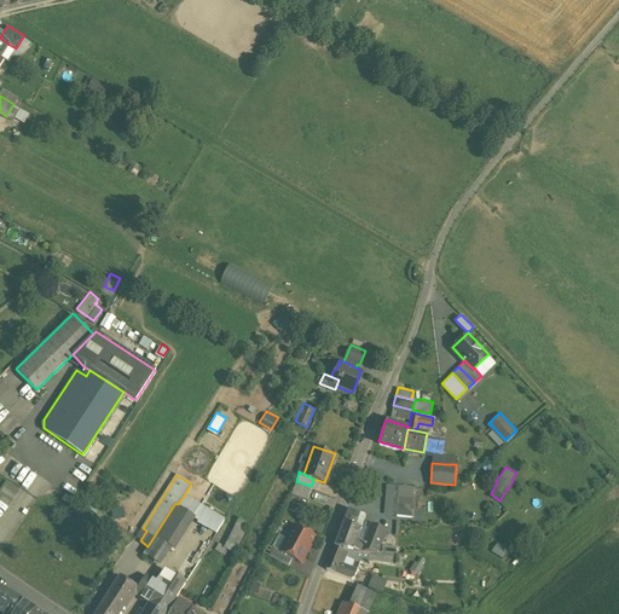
[(414,484),(399,482),(398,491),(397,513),(411,514),(414,484)]
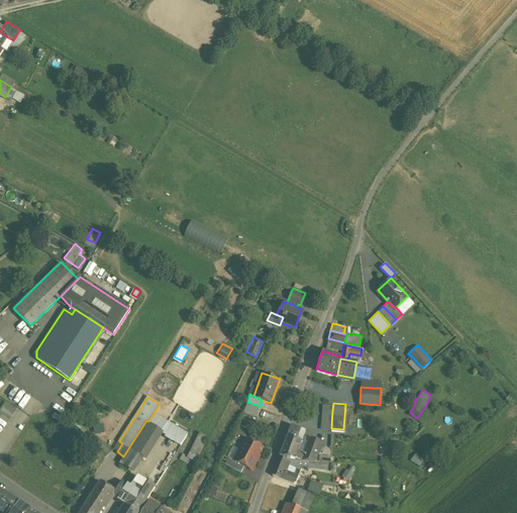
[(187,431),(156,411),(148,421),(160,428),(181,441),(187,431)]
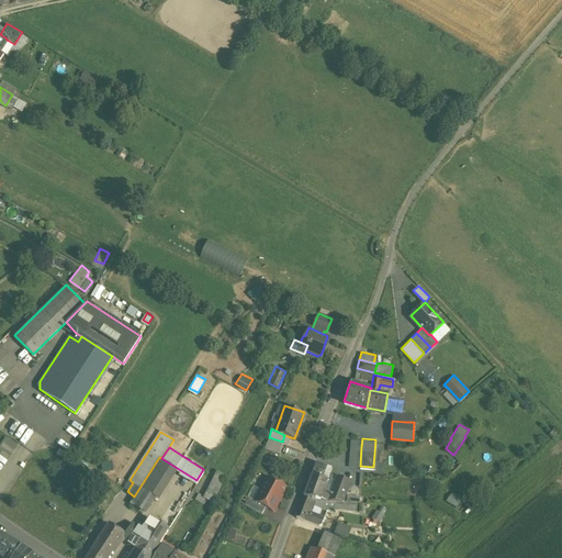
[(134,497),(131,502),(145,512),(173,466),(161,458),(159,457),(134,497)]
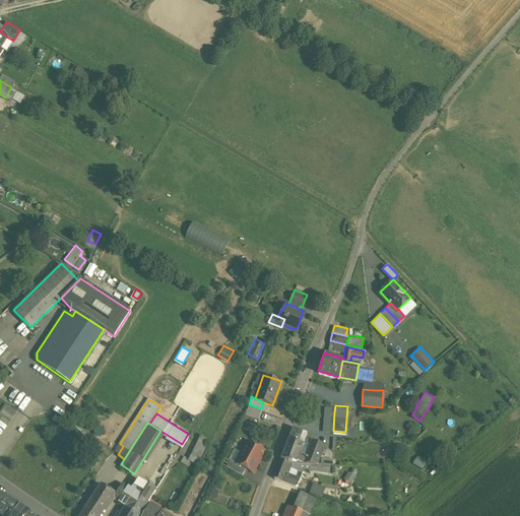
[(103,425),(93,427),(95,436),(105,434),(103,425)]
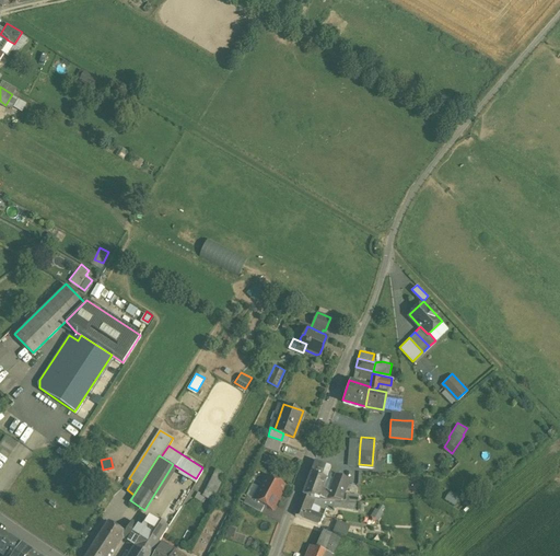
[(330,465),(315,460),(311,471),(326,477),(328,472),(328,471),(330,465)]
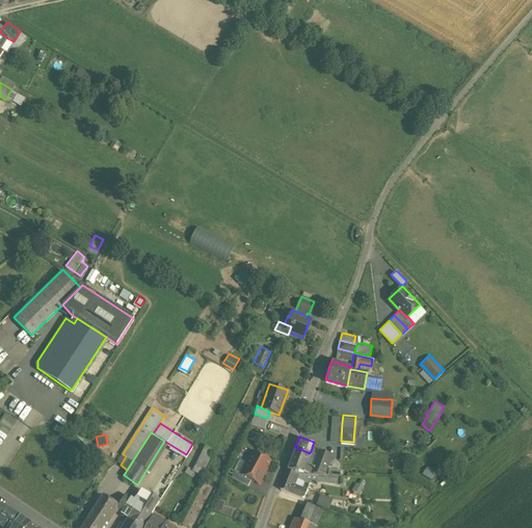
[(214,449),(206,444),(192,469),(195,470),(194,471),(202,474),(214,449)]
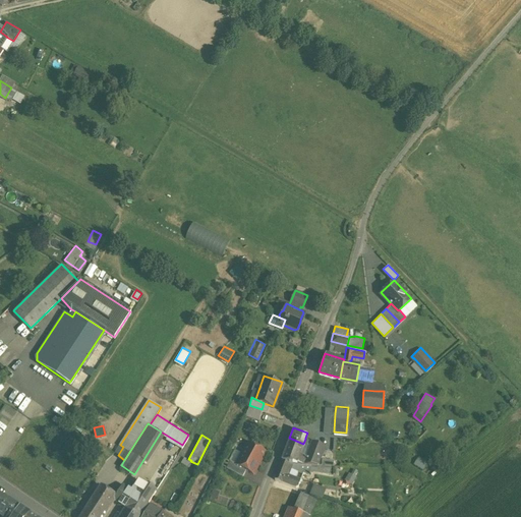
[(289,438),(281,458),(282,459),(289,461),(291,461),(296,462),(303,444),(289,438)]
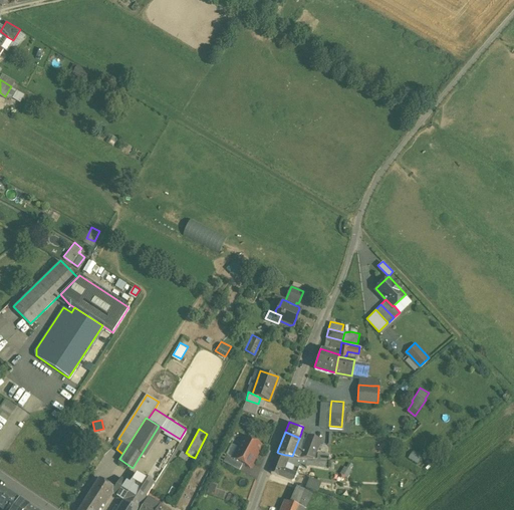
[(299,438),(292,456),(297,457),(298,457),(299,457),(308,435),(301,433),(299,438)]
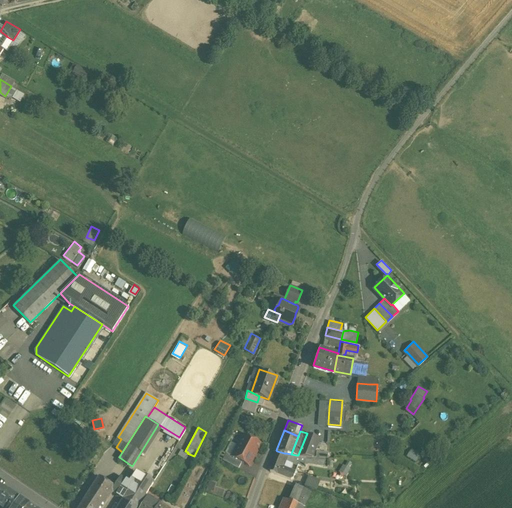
[(232,454),(232,455),(242,460),(249,464),(260,442),(243,433),(232,454)]
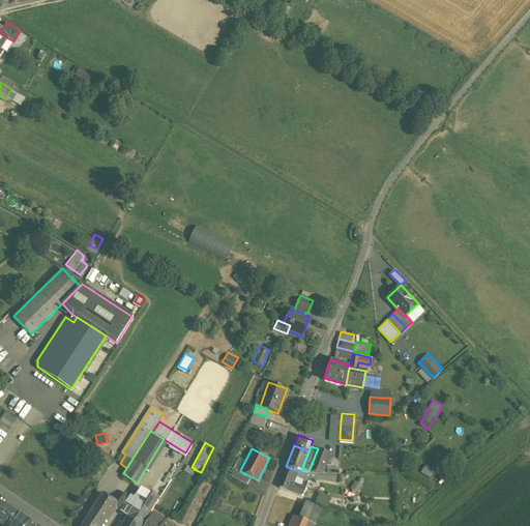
[(318,448),(308,471),(312,471),(322,471),(325,465),(329,454),(318,448)]
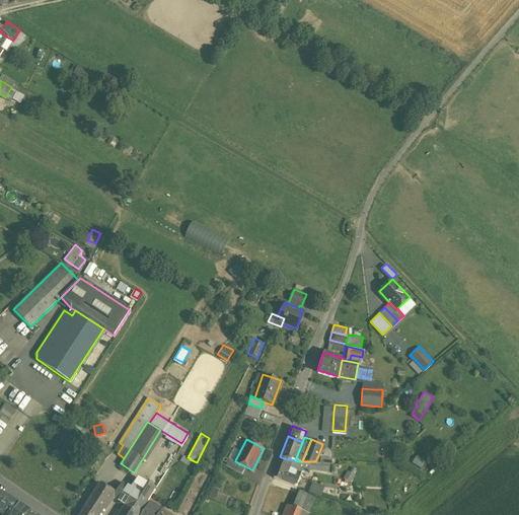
[(188,457),(183,454),(180,458),(188,462),(190,459),(191,458),(188,457)]
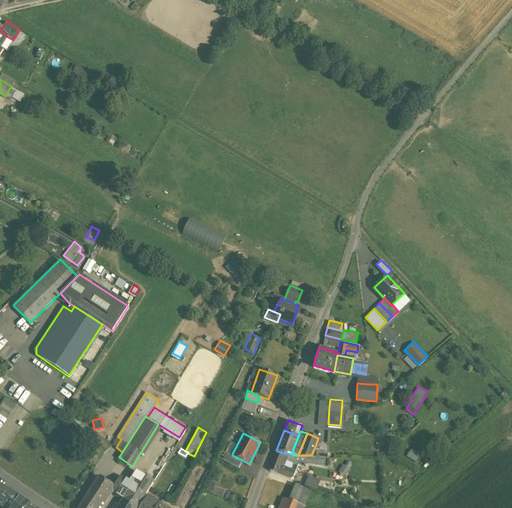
[(408,454),(415,459),(418,453),(411,448),(408,454)]
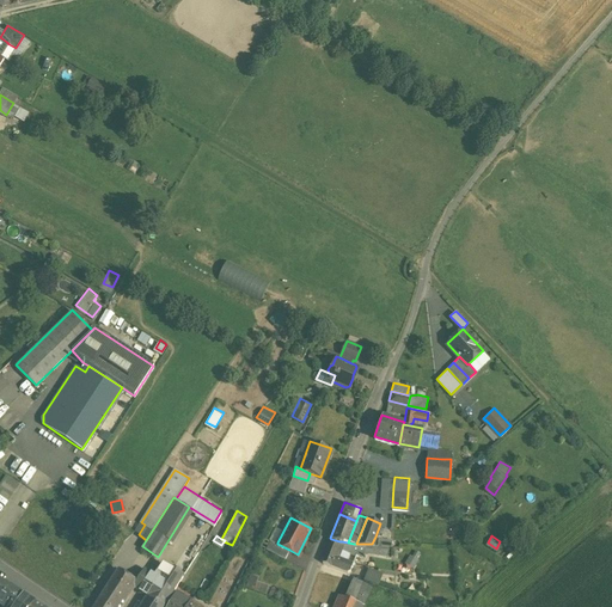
[(289,550),(277,544),(277,543),(270,539),(265,547),(285,558),(289,550)]
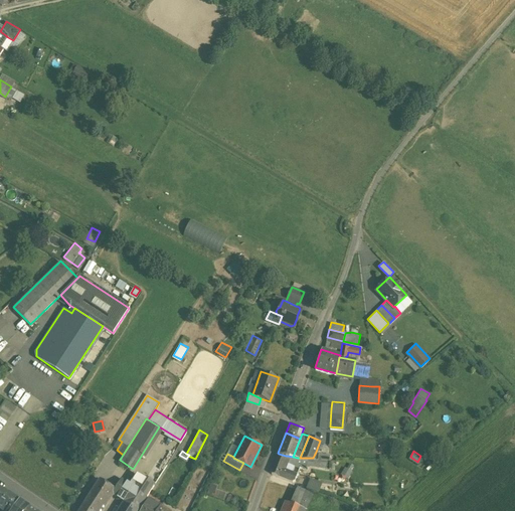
[(286,456),(279,454),(272,471),(278,474),(283,469),(287,460),(288,456),(286,456)]
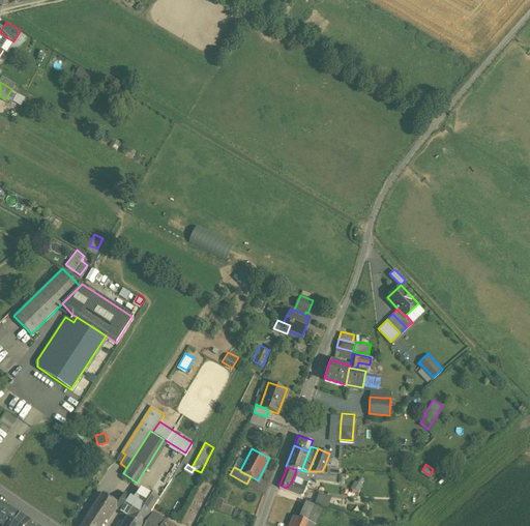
[(307,471),(306,471),(301,470),(296,469),(295,473),(308,478),(312,471),(308,471),(307,471)]
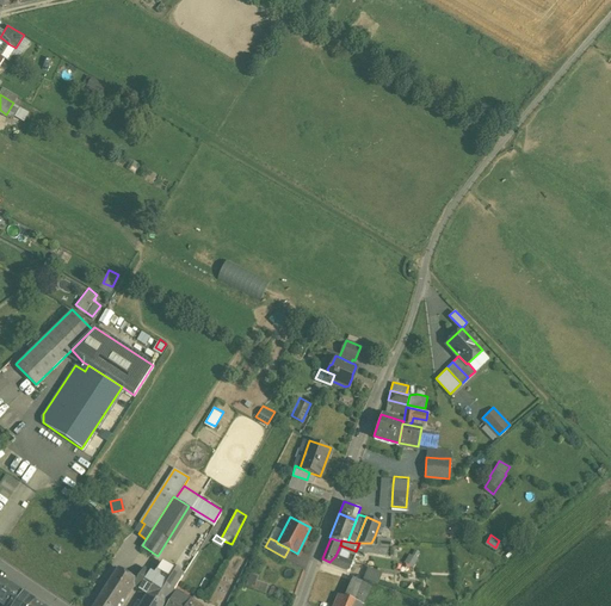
[(252,548),(242,543),(240,550),(248,555),(252,548)]
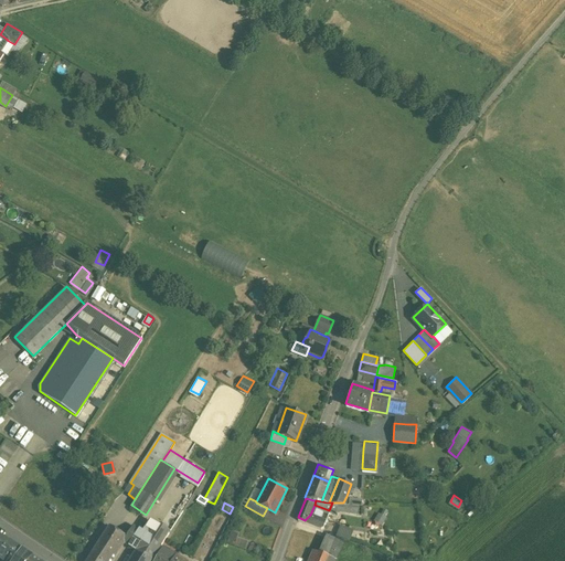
[(343,503),(332,503),(329,510),(334,512),(336,508),(356,511),(358,503),(343,503)]
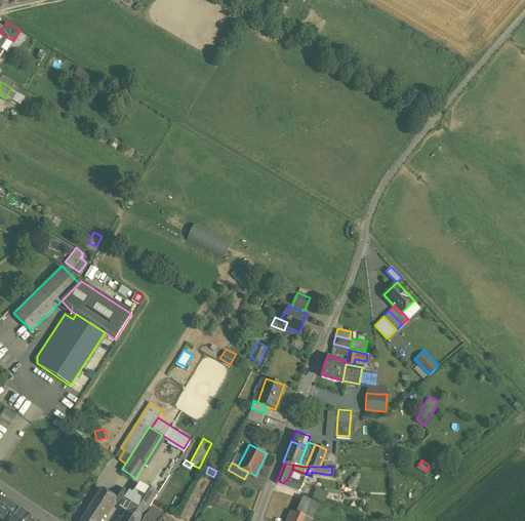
[(359,479),(352,475),(348,481),(354,486),(359,479)]
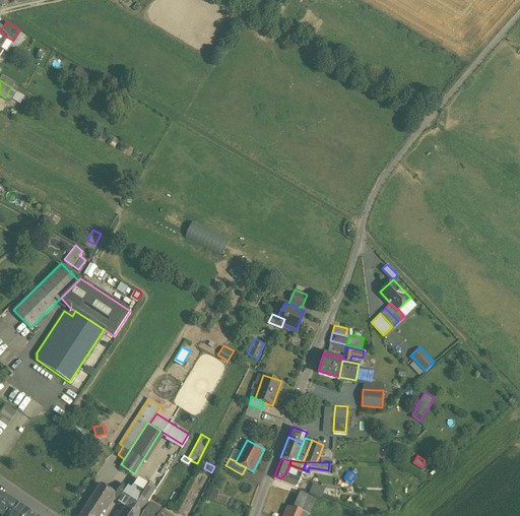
[(299,478),(285,473),(280,478),(296,485),(297,484),(299,478)]
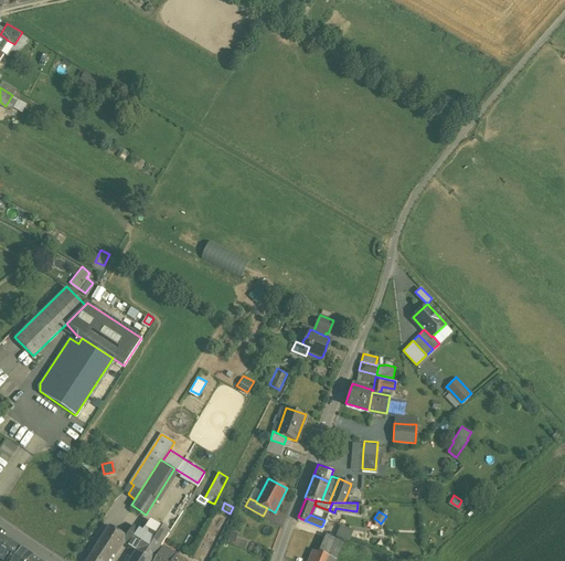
[(142,531),(134,526),(124,541),(137,549),(151,559),(169,531),(150,519),(142,531)]
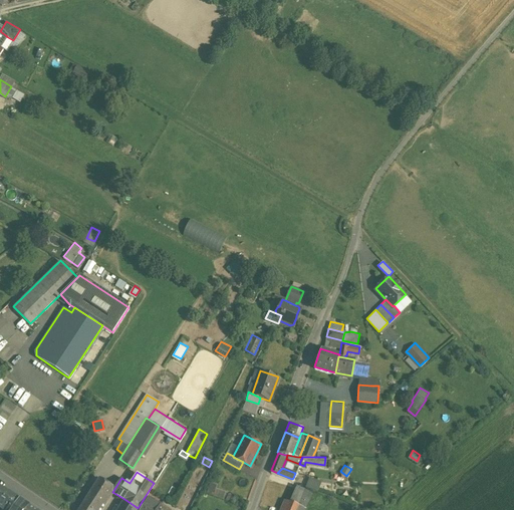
[(320,481),(309,476),(305,485),(317,490),(320,481)]
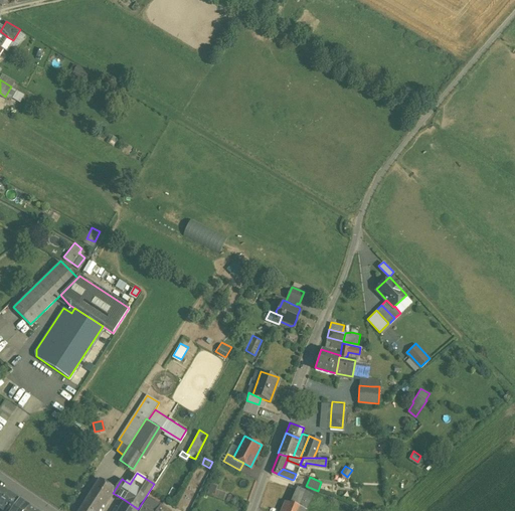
[(100,478),(77,510),(98,510),(114,487),(100,478)]
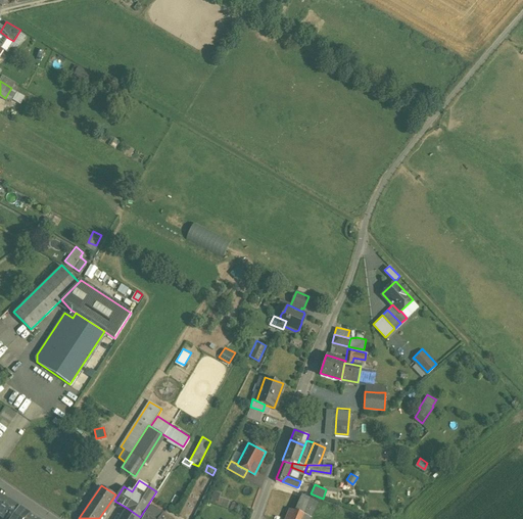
[(221,492),(214,489),(210,501),(218,503),(221,492)]
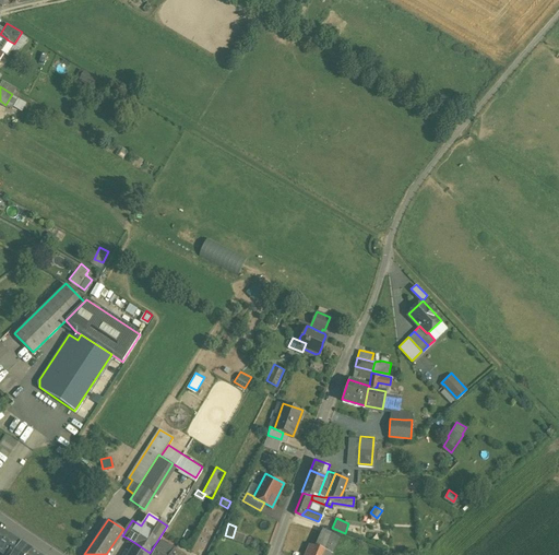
[(19,540),(0,528),(0,550),(8,554),(19,540)]
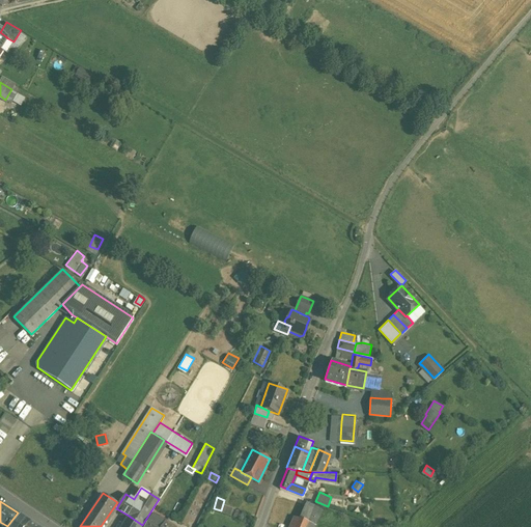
[(325,509),(306,502),(299,518),(317,526),(325,509)]
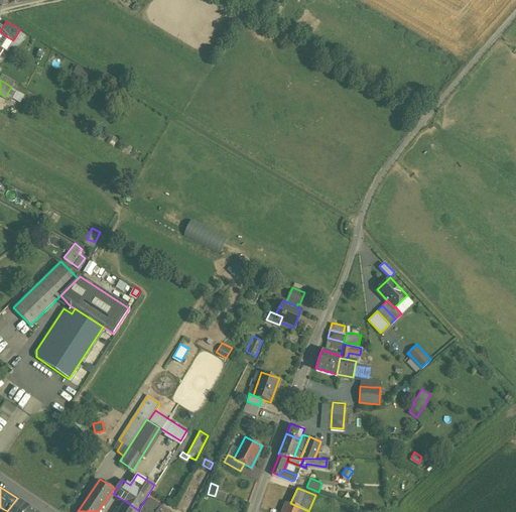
[(226,493),(217,490),(215,496),(224,499),(226,493)]
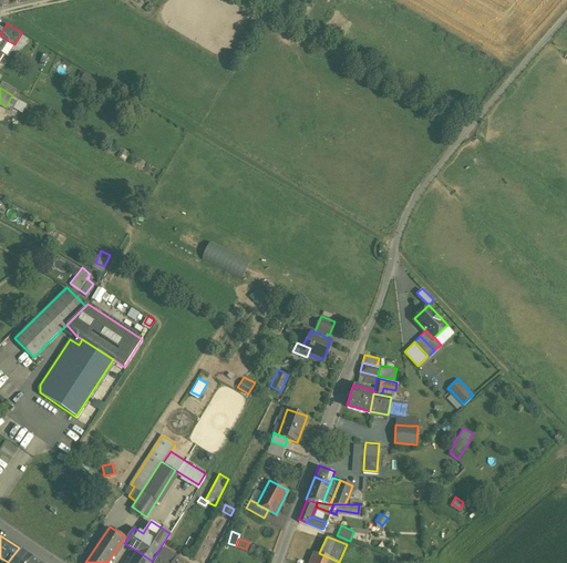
[(261,549),(256,545),(251,552),(258,555),(261,549)]
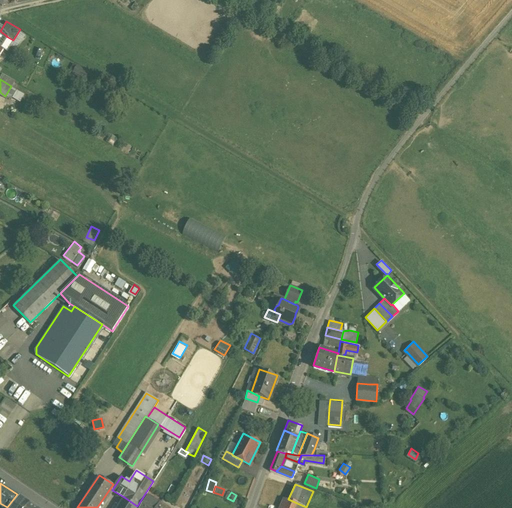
[(22,507),(28,501),(17,494),(7,507),(22,507)]
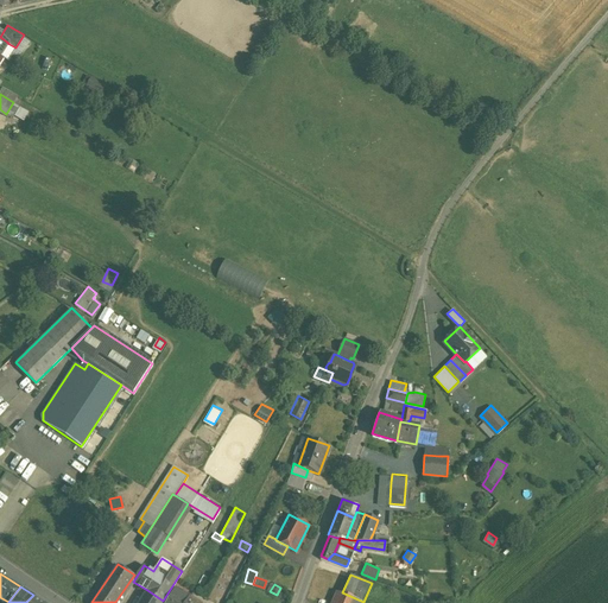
[(183,602),(189,595),(175,586),(164,602),(183,602)]
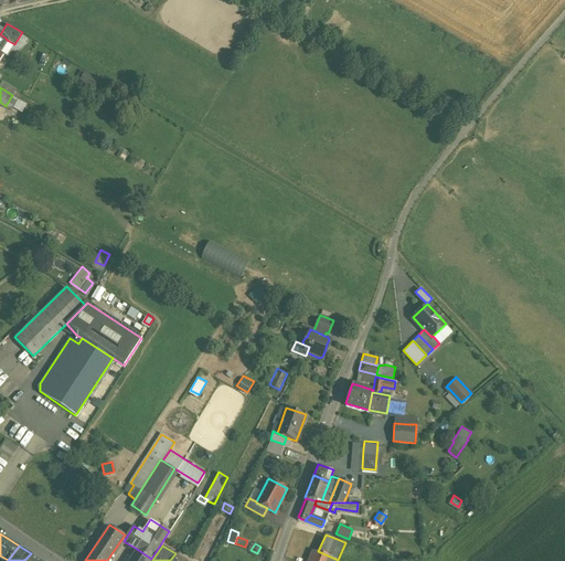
[(137,549),(128,560),(149,560),(151,559),(137,549)]
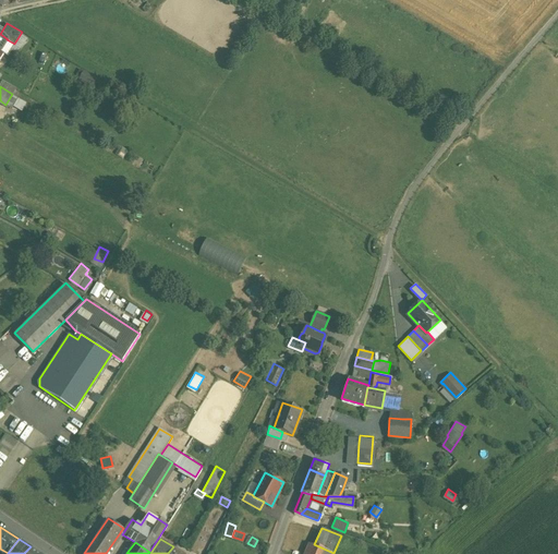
[(314,544),(308,542),(303,553),(332,553),(334,553),(314,544)]
